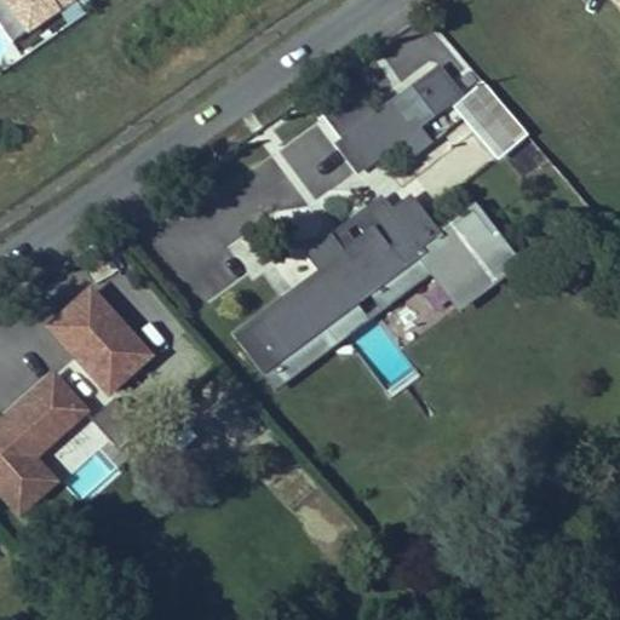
[(3,0),(28,34),(75,0),(74,0),(3,0)]
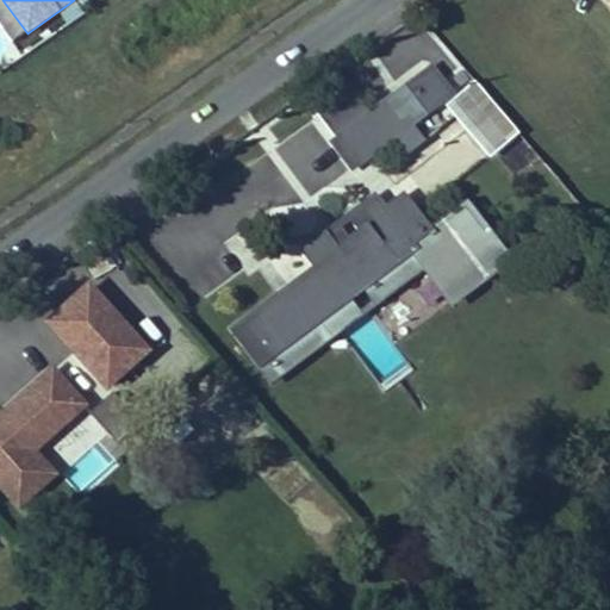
[(448,94),(429,68),(334,141),(353,166),(448,94)]
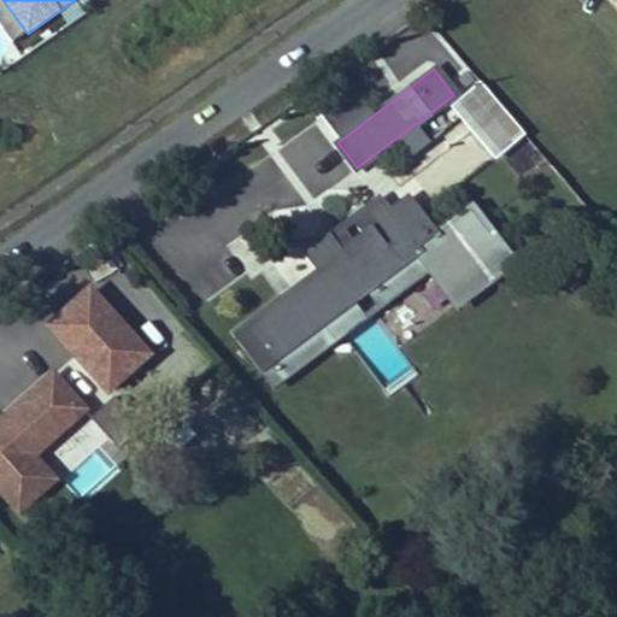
[(518,135),(477,84),(458,100),(498,148),(499,150),(518,135)]
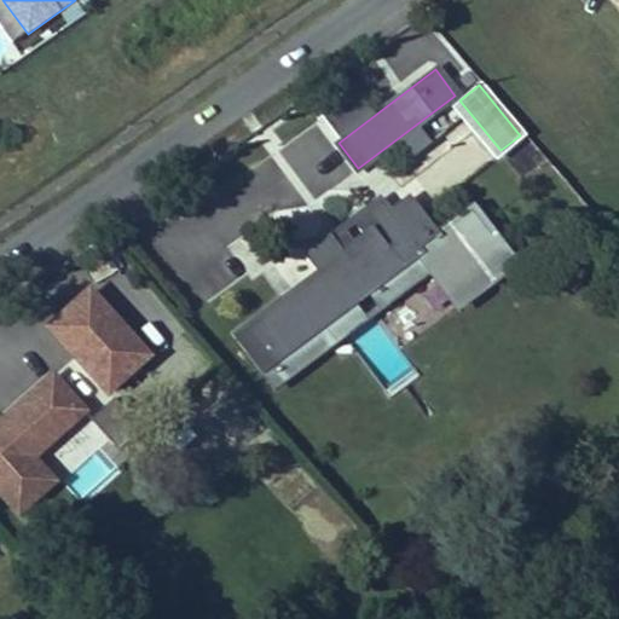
[(526,174),(542,156),(524,140),(508,158),(526,174)]
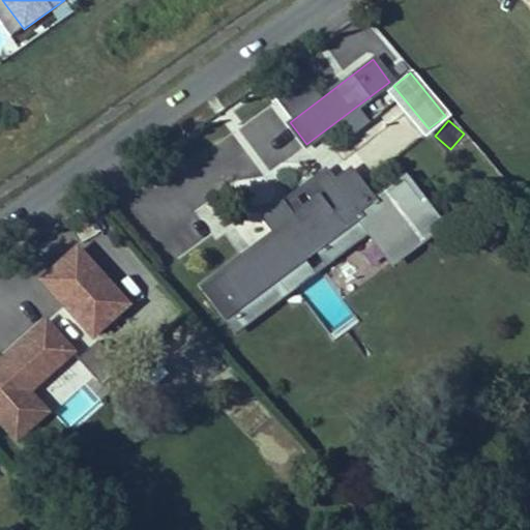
[(332,183),(323,172),(263,216),(272,229),(217,270),(252,315),(287,288),(298,302),(313,305),(320,300),(323,282),(306,260),(296,258),(311,247),(324,266),(371,231),(355,211),(362,206),(400,256),(422,238),(385,188),(372,198),(350,170),(332,183)]
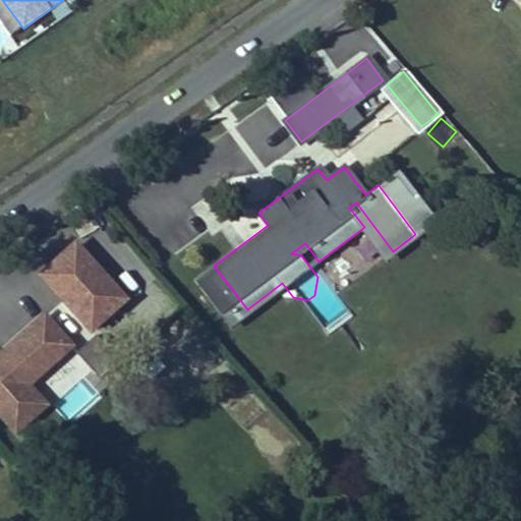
[(93,334),(132,298),(76,237),(37,274),(93,334)]
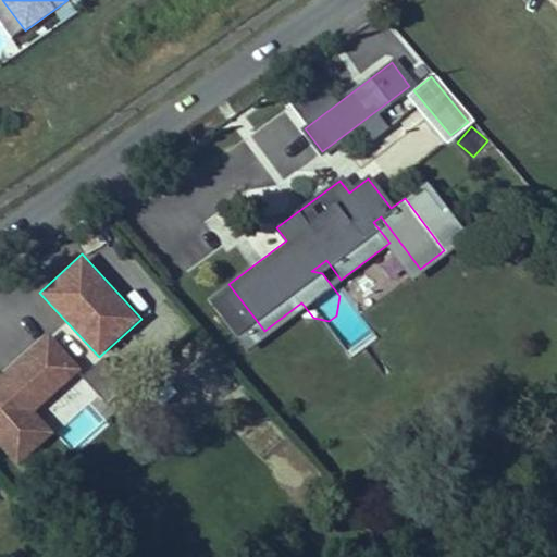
[(0,448),(15,466),(53,432),(35,411),(83,369),(48,330),(0,372),(0,448)]
